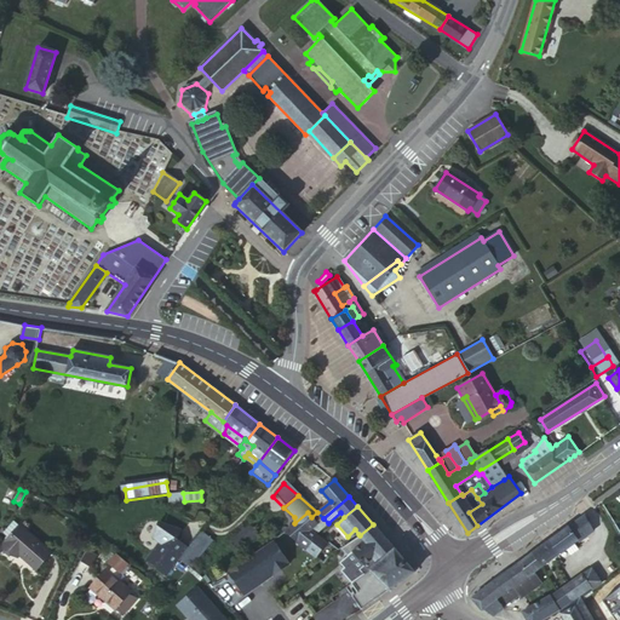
[(323,518),(317,512),(311,517),(308,512),(294,523),(283,532),(306,549),(320,537),(316,534),(328,523),(323,518)]
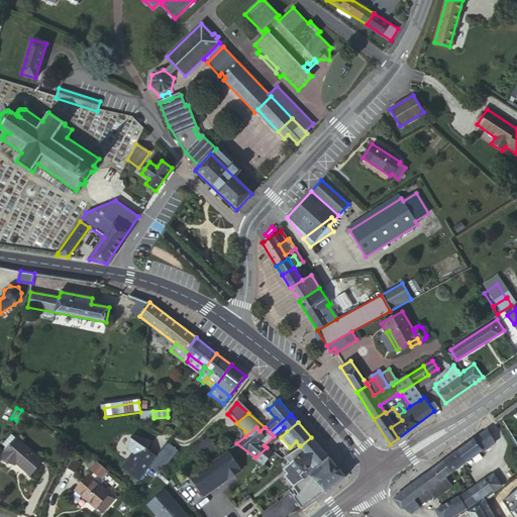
[(487,430),(457,451),(464,462),(481,451),(481,452),(495,443),(487,430)]
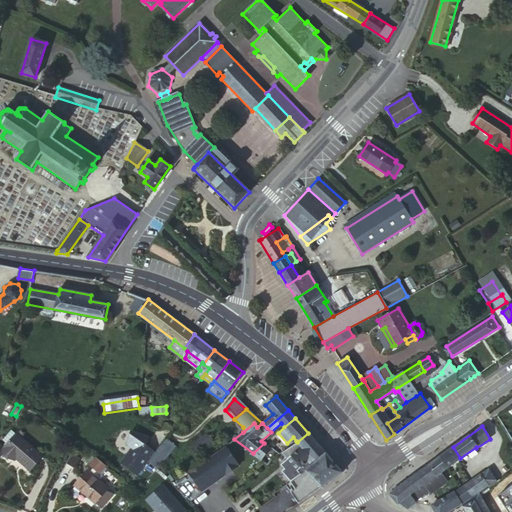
[(3,439),(8,444),(18,434),(12,429),(3,439)]
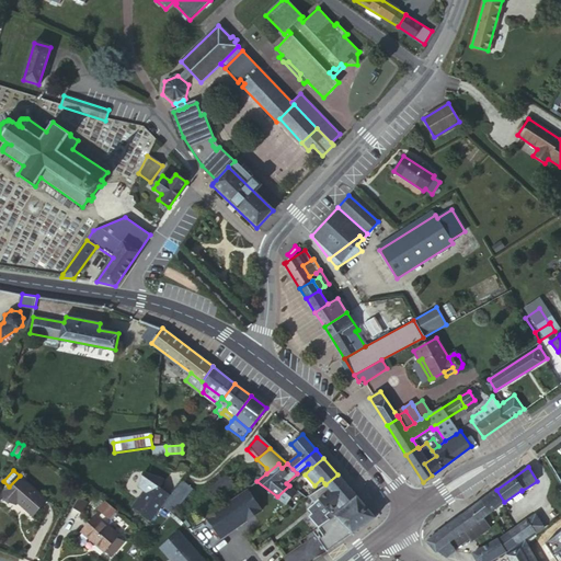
[(150,519),(170,494),(160,488),(163,479),(145,471),(138,484),(146,490),(133,506),(150,519)]
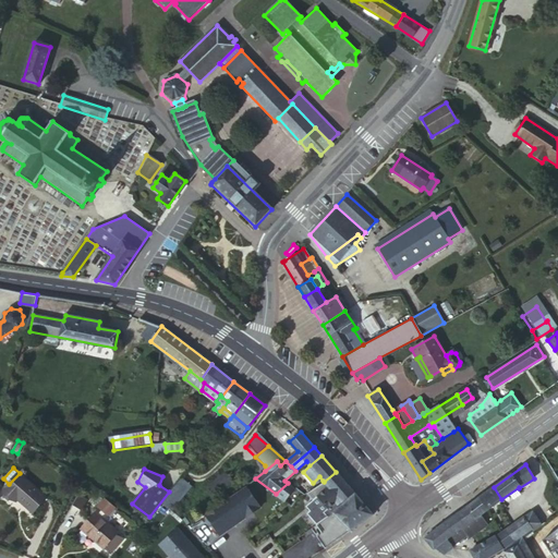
[(223,472),(207,486),(215,495),(231,481),(223,472)]
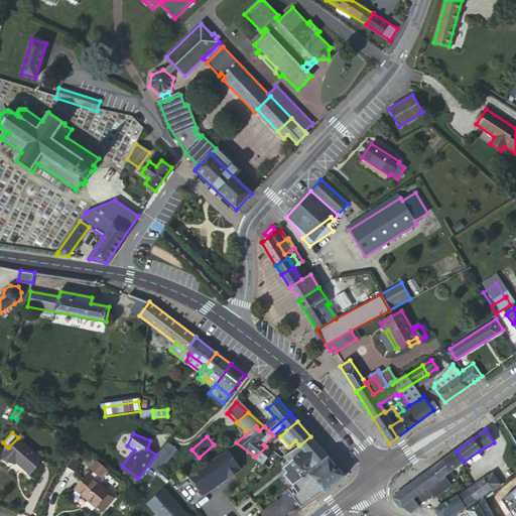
[(318,467),(329,458),(310,436),(299,445),(318,467)]
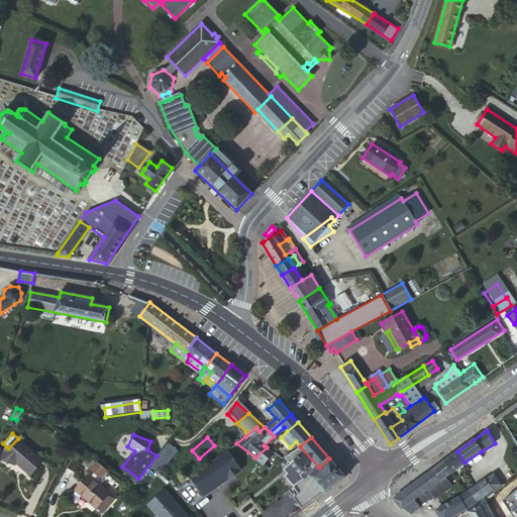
[(18,438),(8,448),(4,453),(14,463),(16,461),(30,474),(42,459),(18,438)]
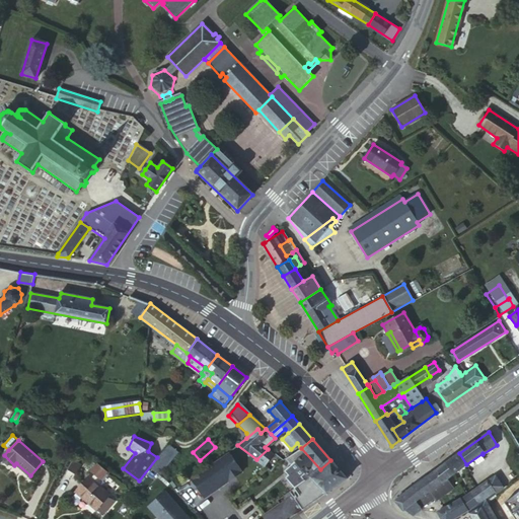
[(293,452),(300,447),(297,443),(291,449),(293,452)]
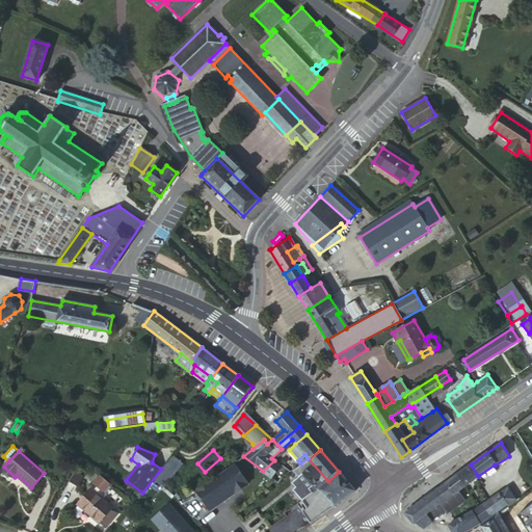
[(182,463),(173,455),(155,478),(164,485),(182,463)]
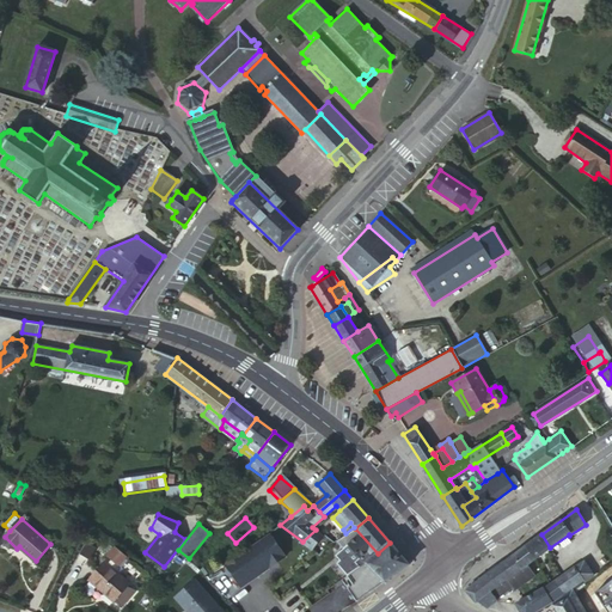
[(337,563),(347,576),(367,563),(378,554),(355,528),(337,542),(344,550),(337,556),(340,561),(337,563)]
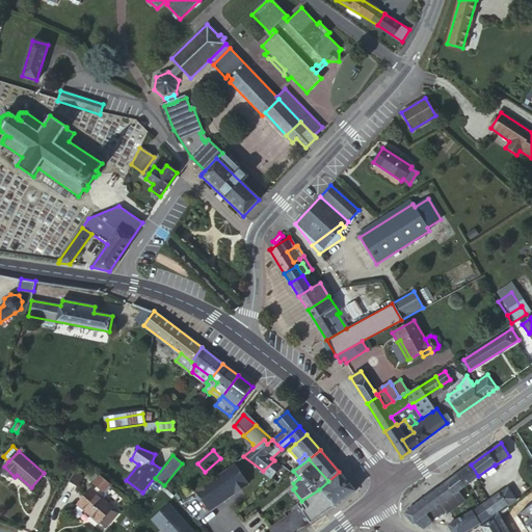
[(263,471),(277,483),(283,477),(275,472),(281,467),(274,460),(263,471)]
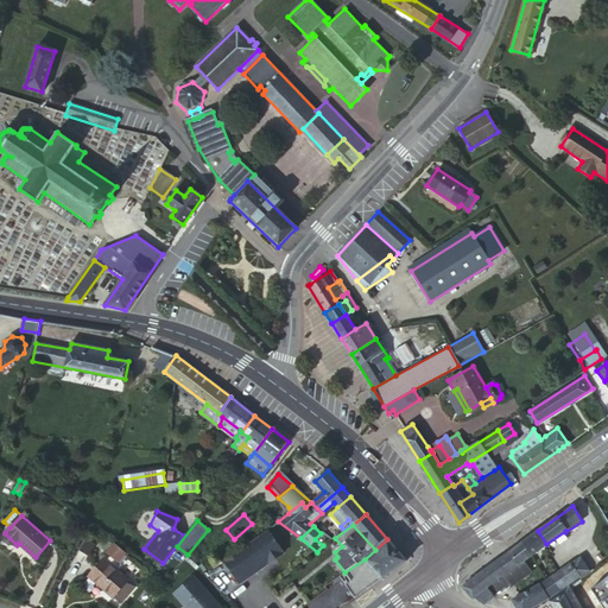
[(223,561),(239,583),(283,552),(266,530),(223,561)]
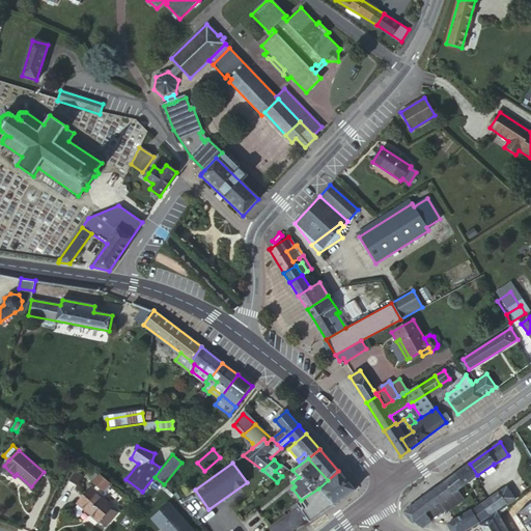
[(470,464),(455,474),(464,485),(477,475),(470,464)]
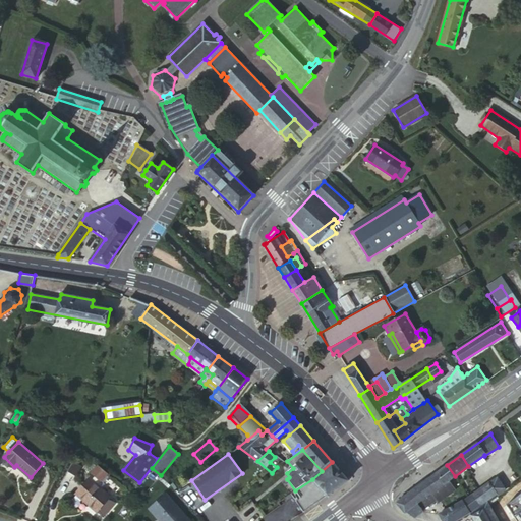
[(312,479),(328,495),(348,480),(332,462),(322,471),(312,479)]
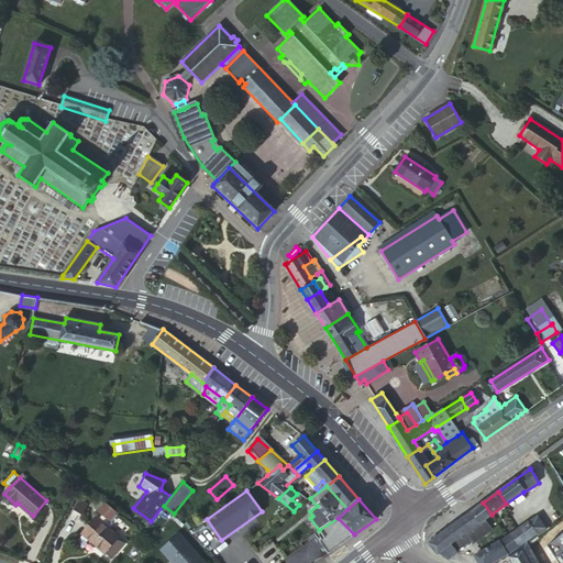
[(427,542),(437,554),(441,551),(446,559),(456,552),(455,550),(470,540),(472,542),(489,529),(483,520),(492,515),(483,503),(427,542)]
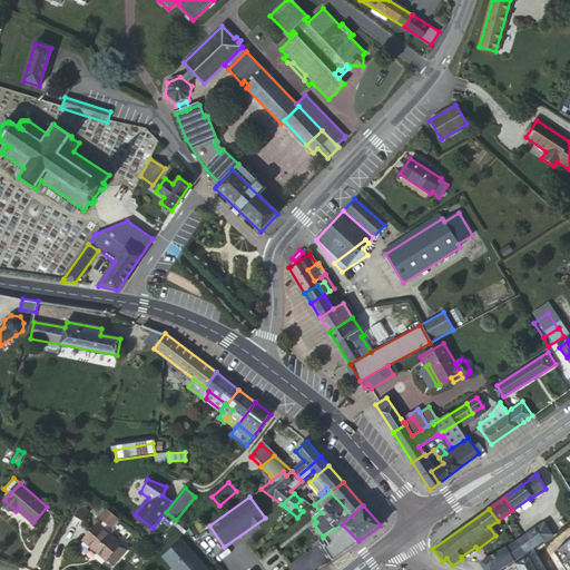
[(108,510),(98,520),(109,530),(118,519),(108,510)]
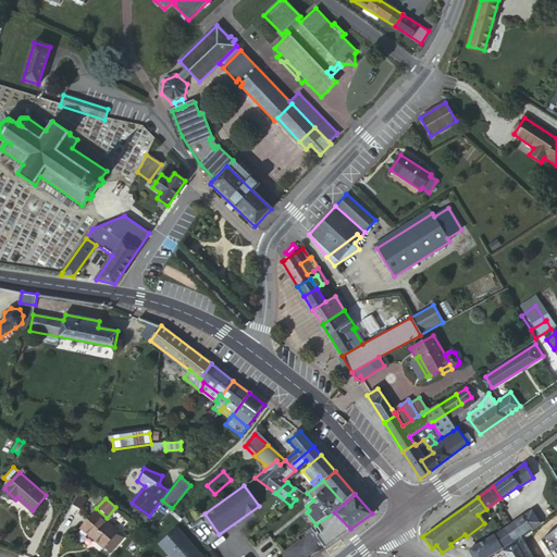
[(522,516),(531,527),(539,522),(530,510),(522,516)]
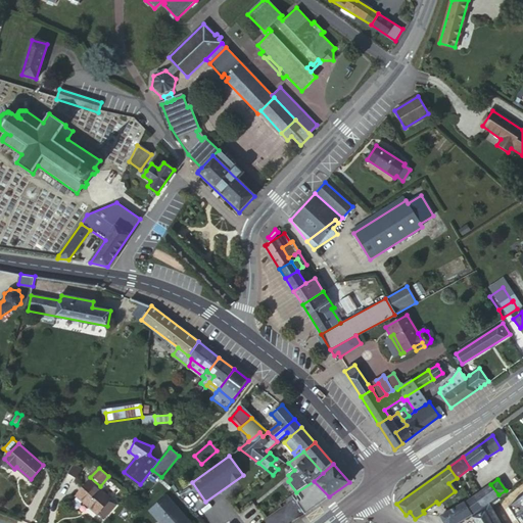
[(90,480),(78,495),(97,513),(110,498),(90,480)]
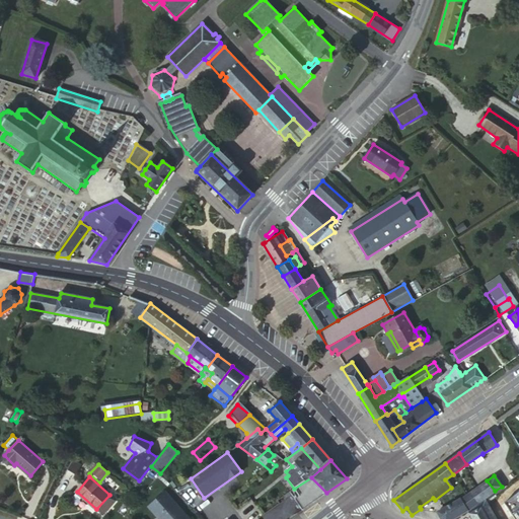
[(326,493),(311,477),(294,489),(294,490),(299,496),(301,500),(296,503),(302,510),(326,493)]
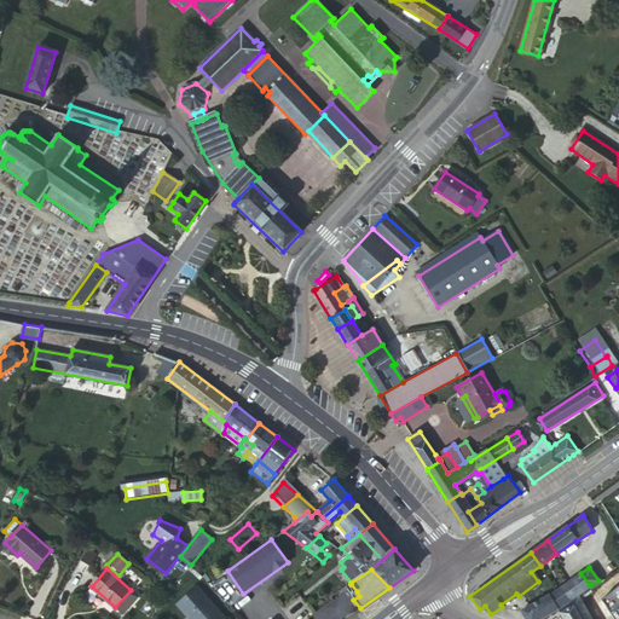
[(560,588),(570,601),(577,595),(590,585),(580,573),(560,588)]
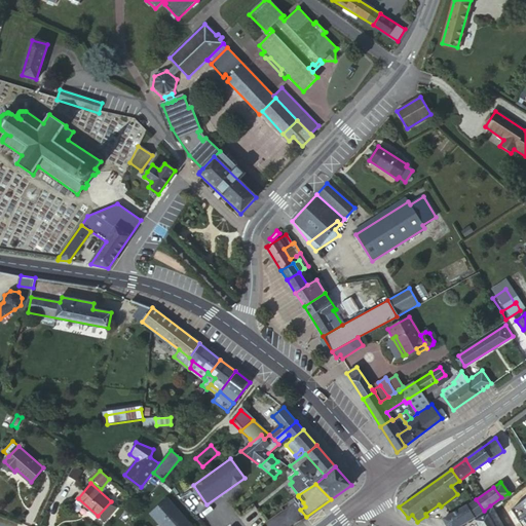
[(503,501),(500,504),(503,511),(517,503),(513,496),(503,501)]
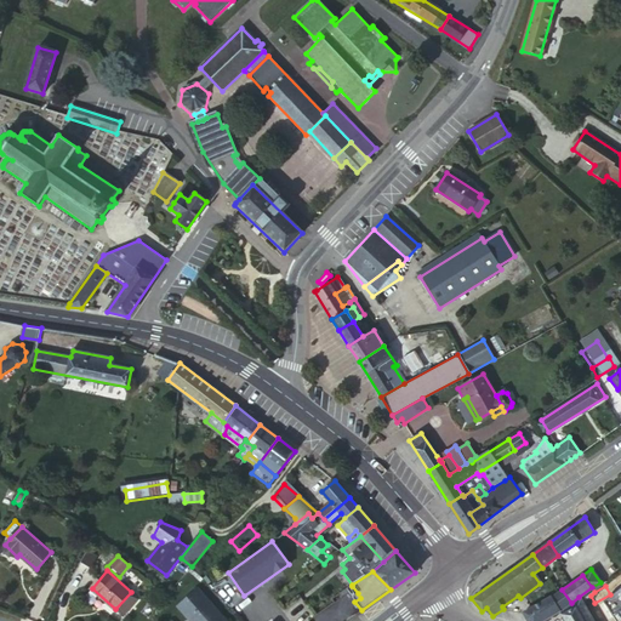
[(195,587),(177,605),(192,620),(222,620),(226,619),(195,587)]
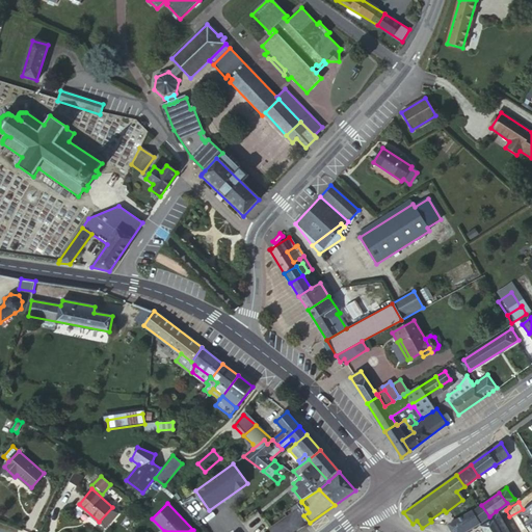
[(481,505),(472,512),(479,524),(489,516),(481,505)]
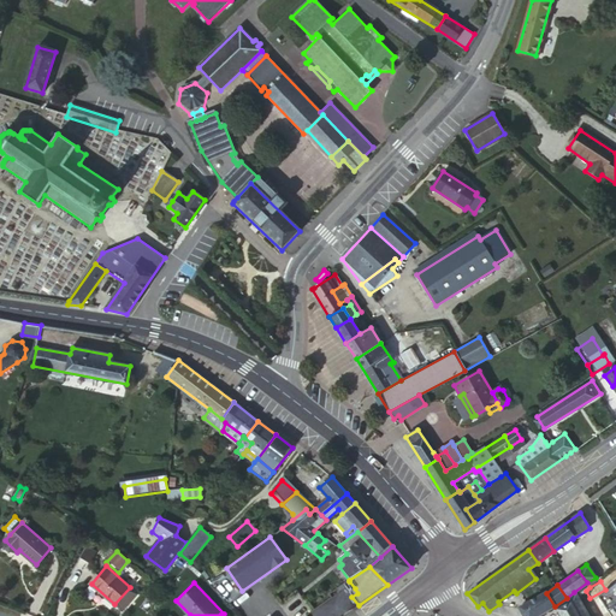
[(615,608),(605,590),(590,598),(599,615),(611,615),(615,614),(615,608)]
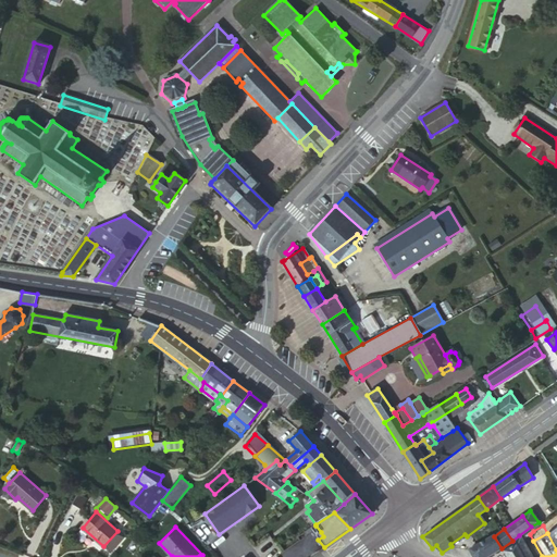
[(470,549),(473,556),(487,556),(502,548),(494,536),(493,535),(470,549)]
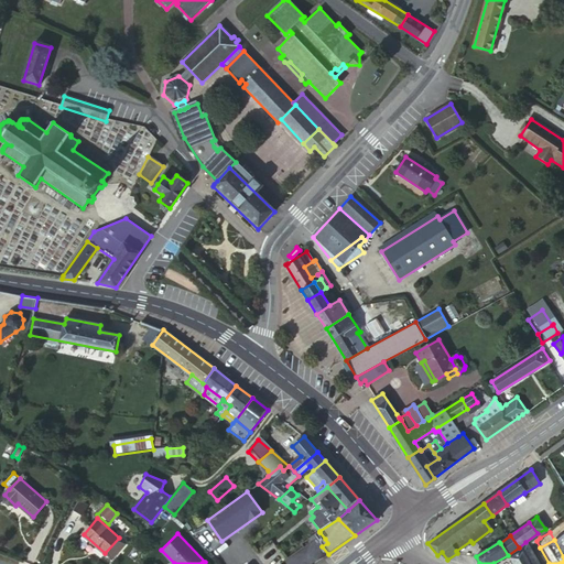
[(519,548),(508,555),(510,559),(529,548),(525,542),(519,548)]
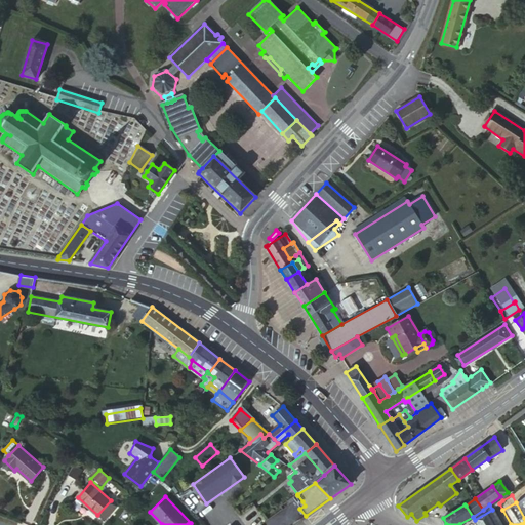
[(500,524),(492,510),(475,520),(477,524),(500,524)]
